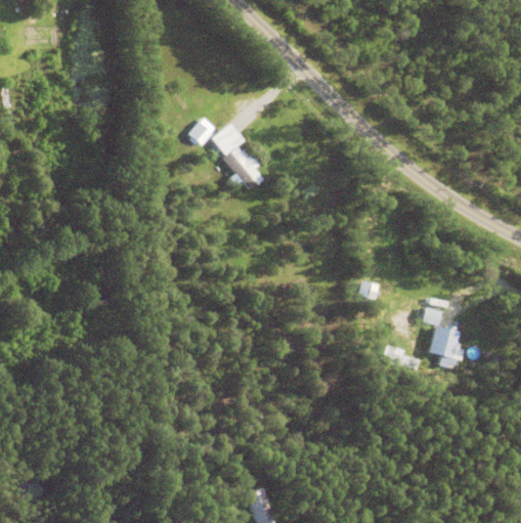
[(203,89),(215,80),(224,92),(211,100),(203,89)]
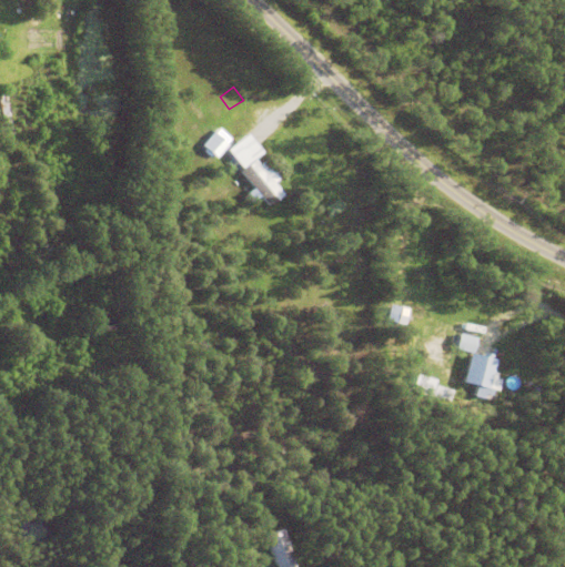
[(228,131),(238,127),(240,132),(230,137),(228,131)]
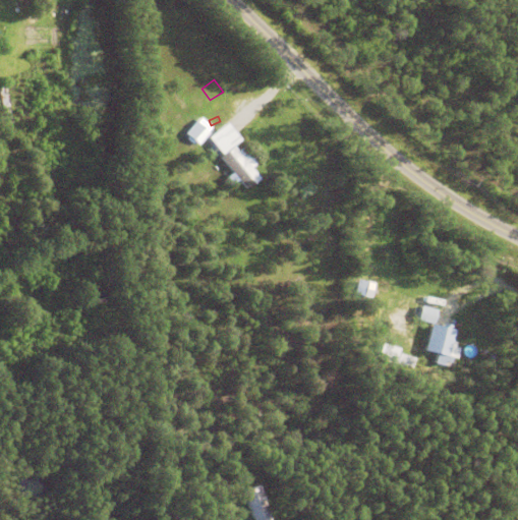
[(189,133),(199,121),(212,132),(202,143),(189,133)]
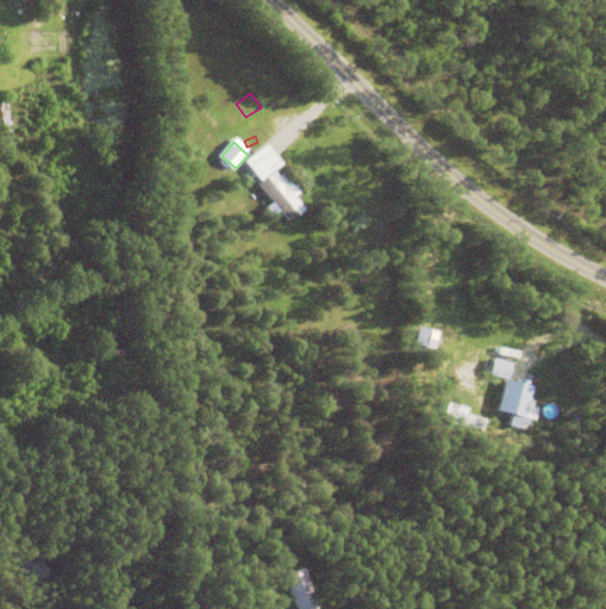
[(236,169),(250,153),(255,156),(241,174),(236,169)]
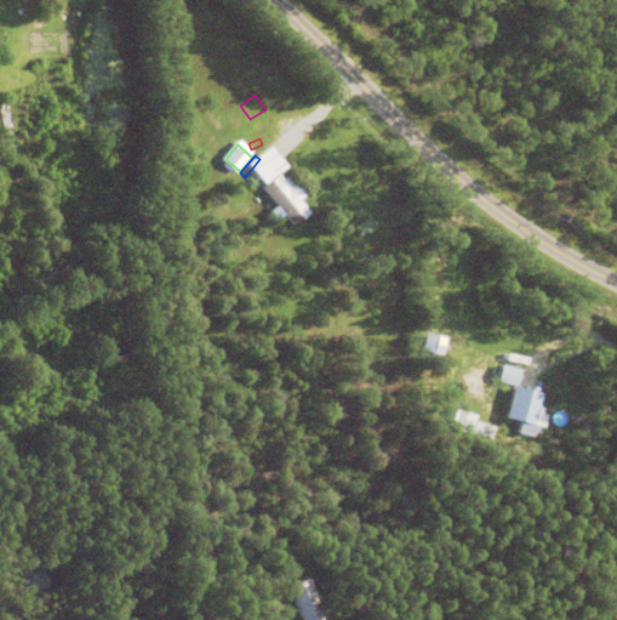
[(247,175),(264,158),(268,163),(251,180),(247,175)]
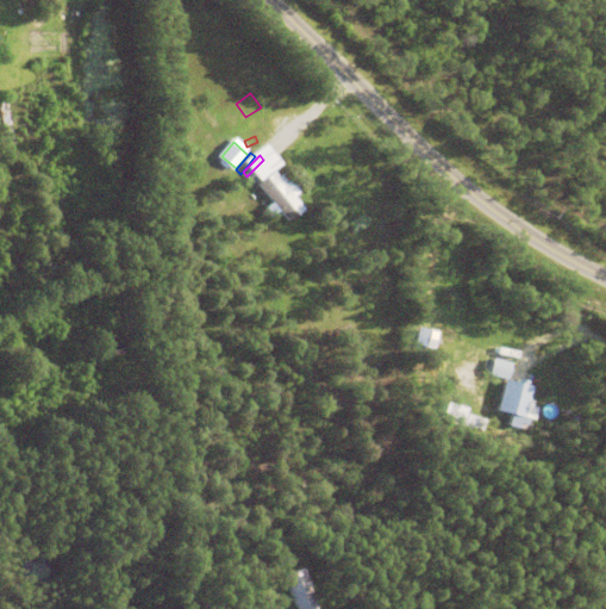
[(249,175),(262,163),(267,168),(254,180),(249,175)]
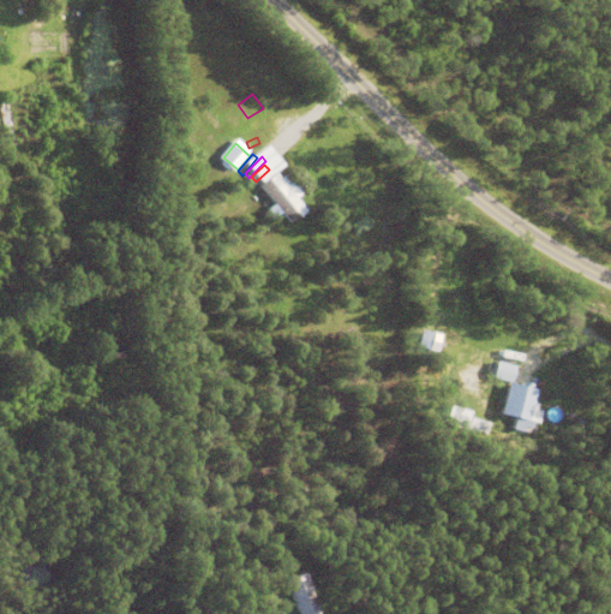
[(285,213),(273,222),(265,213),(279,203),(264,184),(279,172),(310,212),(294,224),(285,213)]
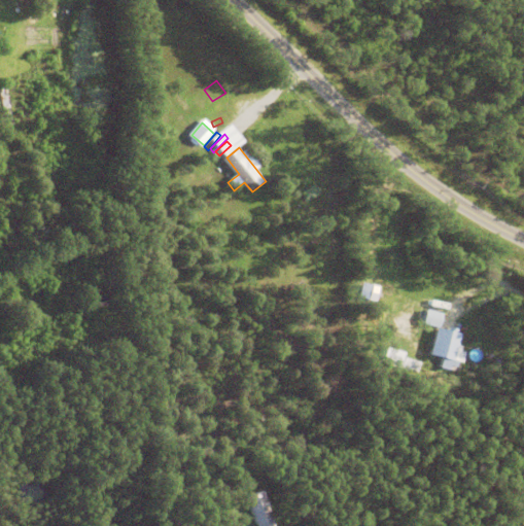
[(426,319),(428,304),(435,305),(433,320),(426,319)]
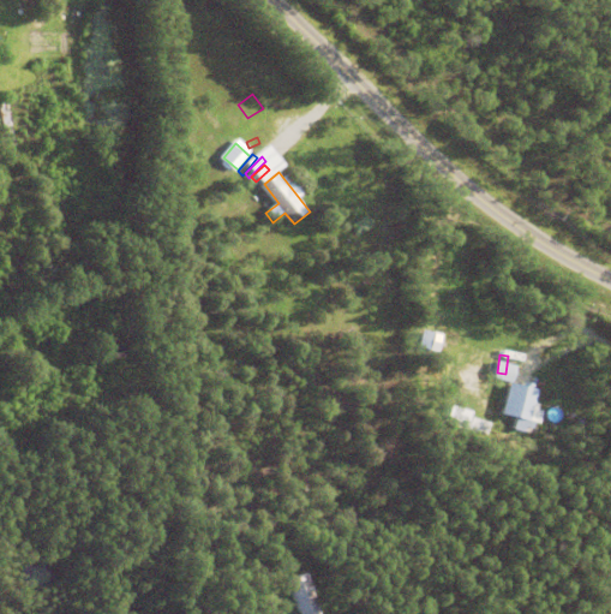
[(502,415),(510,385),(538,392),(529,423),(502,415)]
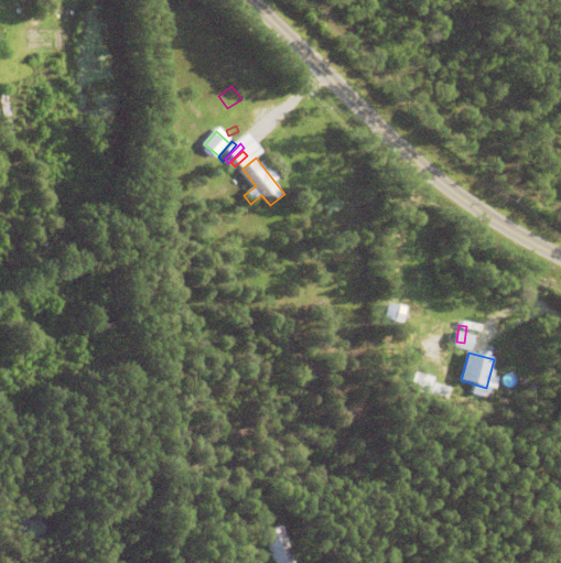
[(450,385),(430,380),(431,375),(413,369),(408,386),(446,397),(450,385)]
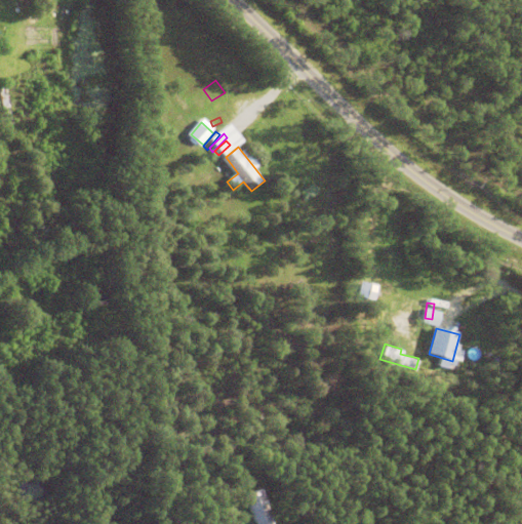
[(246,489),(263,483),(273,513),(256,518),(246,489)]
